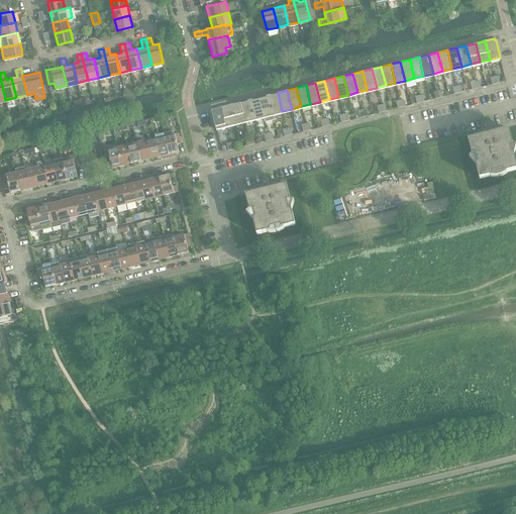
[(278,92),(268,95),(273,113),(282,111),(278,92)]
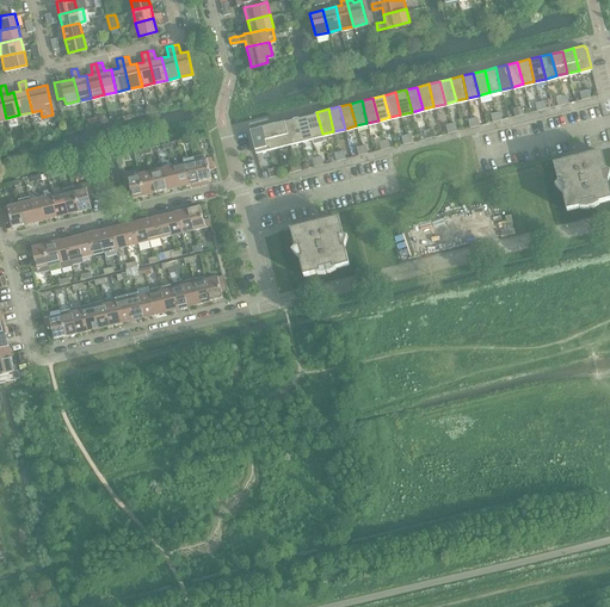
[(316,112),(306,115),(312,137),(313,142),(324,138),(322,134),(316,112)]
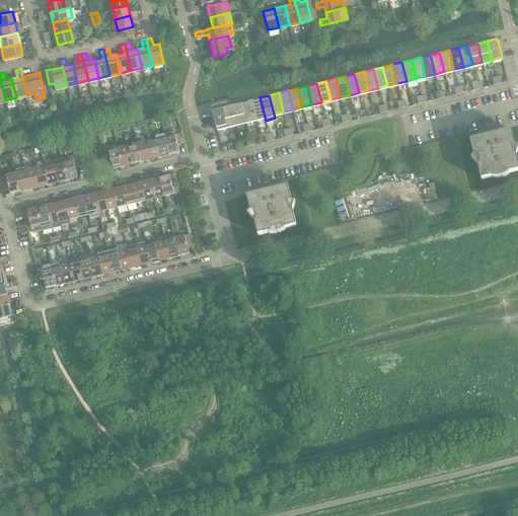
[(260,97),(250,99),(254,119),(265,117),(260,97)]
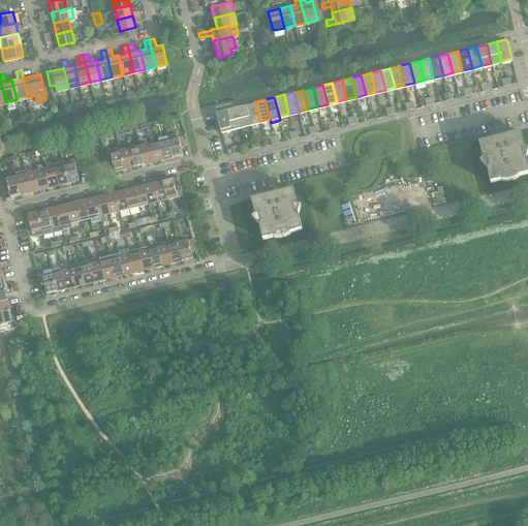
[(255,101),(245,104),(250,123),(259,121),(255,101)]
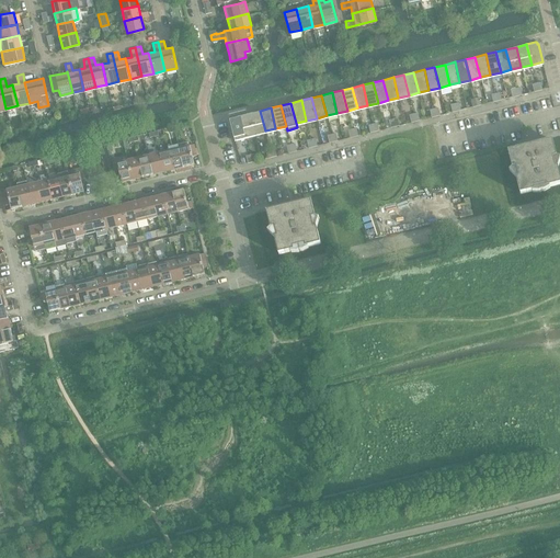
[(260,111),(250,113),(255,134),(265,131),(260,111)]
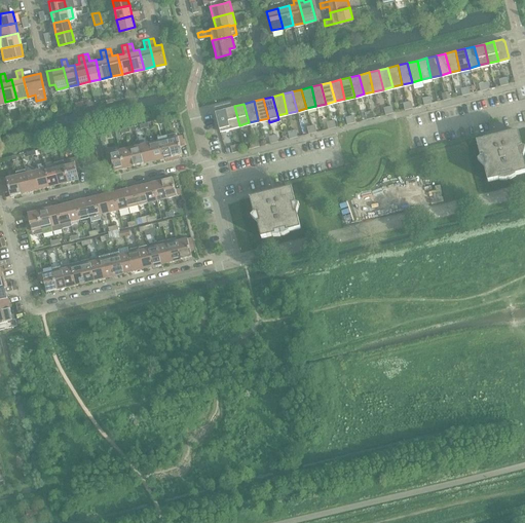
[(234,106),(225,108),(229,127),(239,125),(234,106)]
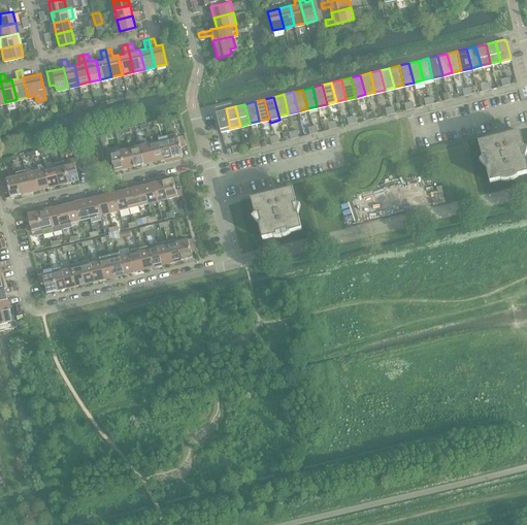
[(217,112),(217,113),(221,130),(230,128),(226,108),(218,110),(217,111),(217,112)]
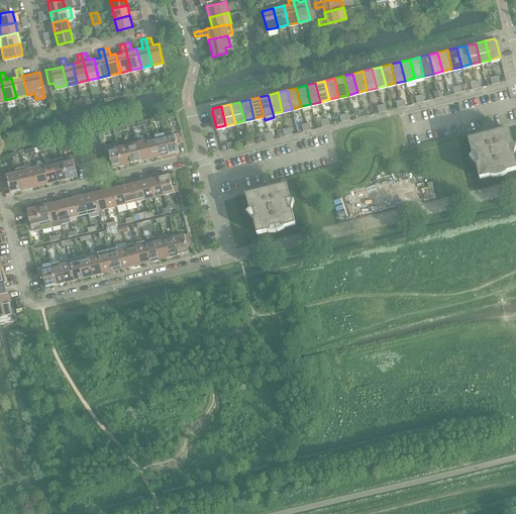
[(515,163),(512,147),(514,147),(508,127),(474,135),(468,137),(473,158),(474,158),(479,177),(515,167),(515,163)]
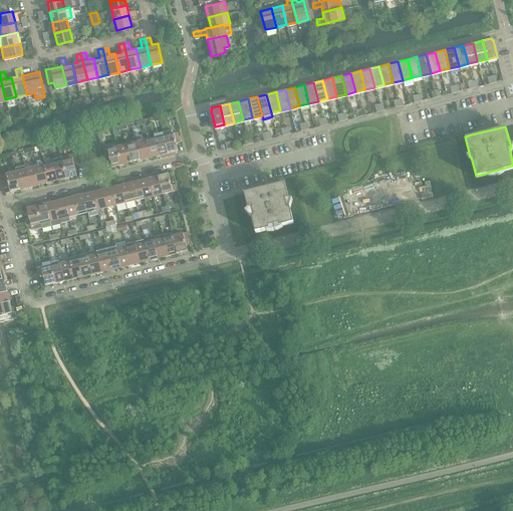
[(172,128),(162,130),(163,134),(168,154),(175,153),(174,150),(177,149),(175,138),(179,137),(177,131),(173,132),(172,128)]
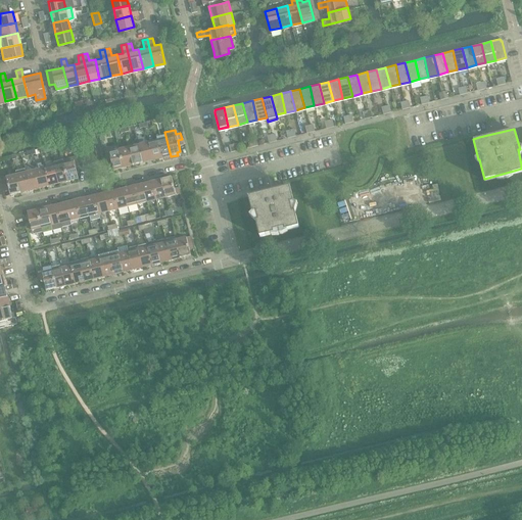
[(165,136),(156,138),(160,156),(162,155),(163,158),(171,156),(165,136)]
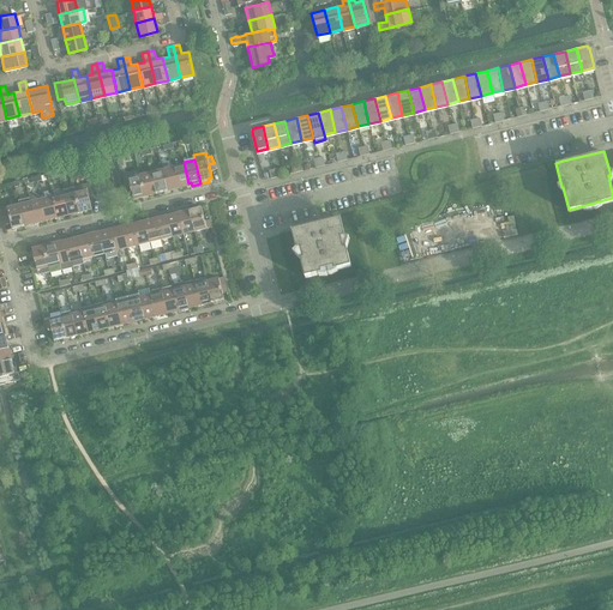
[(184,162),(173,164),(178,186),(188,183),(184,162)]
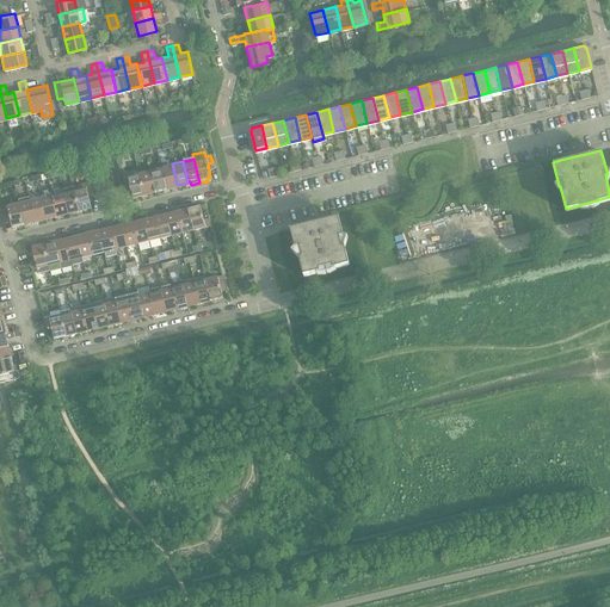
[(172,163),(160,167),(166,187),(177,185),(172,163)]
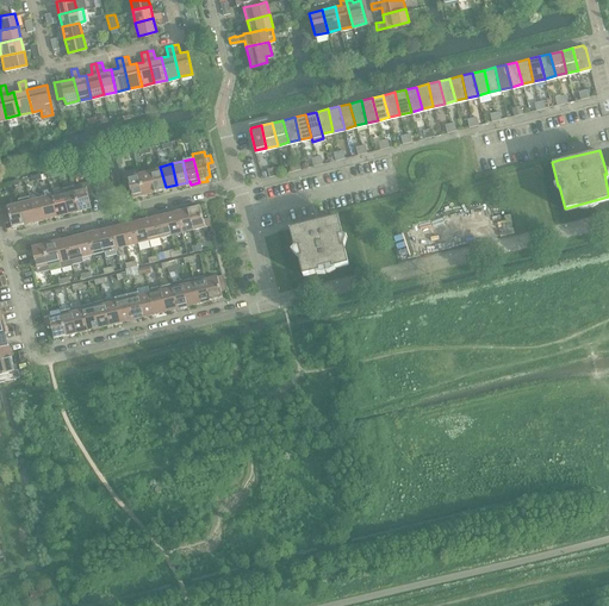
[(137,167),(120,172),(123,183),(128,182),(131,195),(143,193),(138,172),(137,167)]
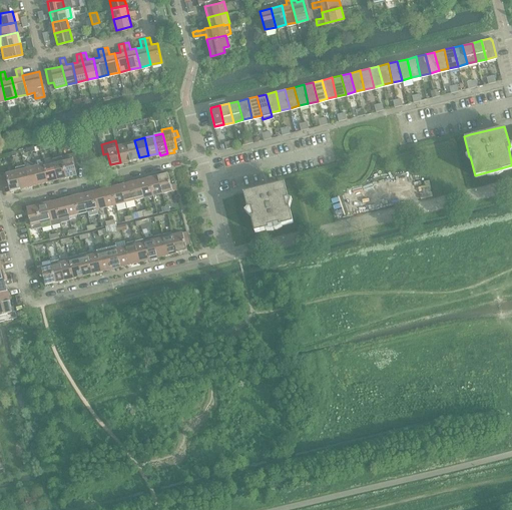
[(134,140),(125,142),(129,160),(139,157),(134,140)]
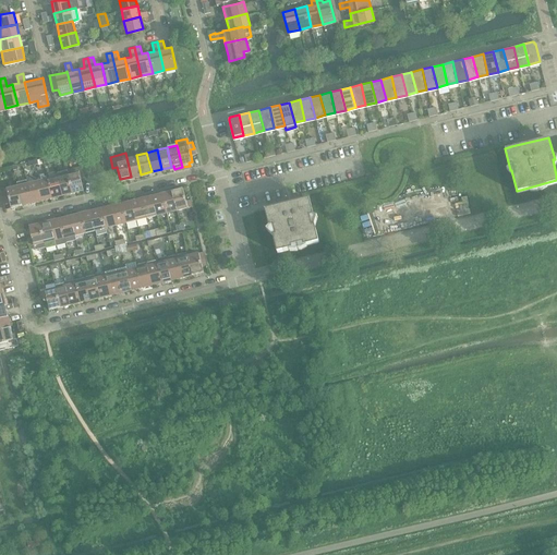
[(136,155),(126,157),(131,177),(141,175),(136,155)]
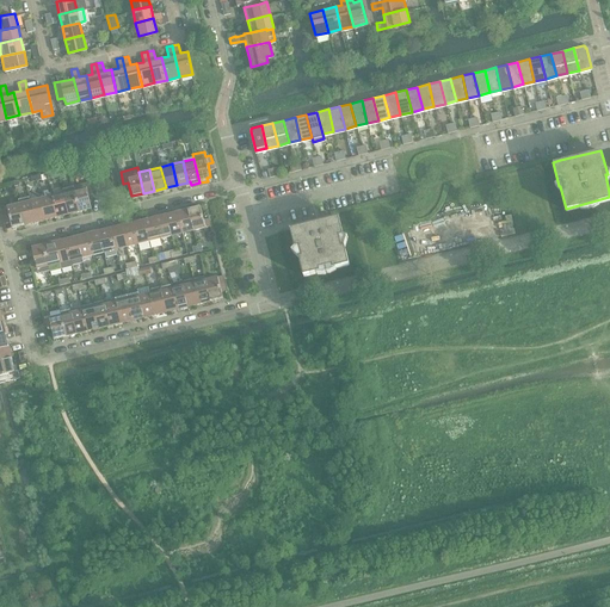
[(91,206),(87,192),(92,191),(88,179),(73,184),(79,209),(91,206)]
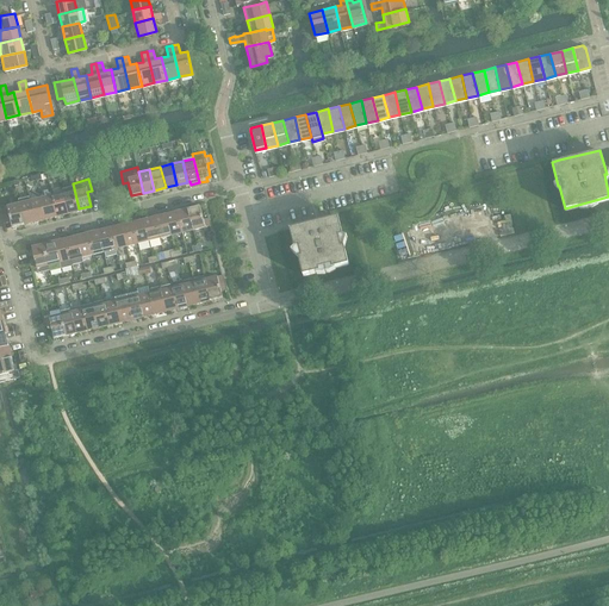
[(73,183),(61,186),(62,191),(68,211),(79,208),(73,183)]
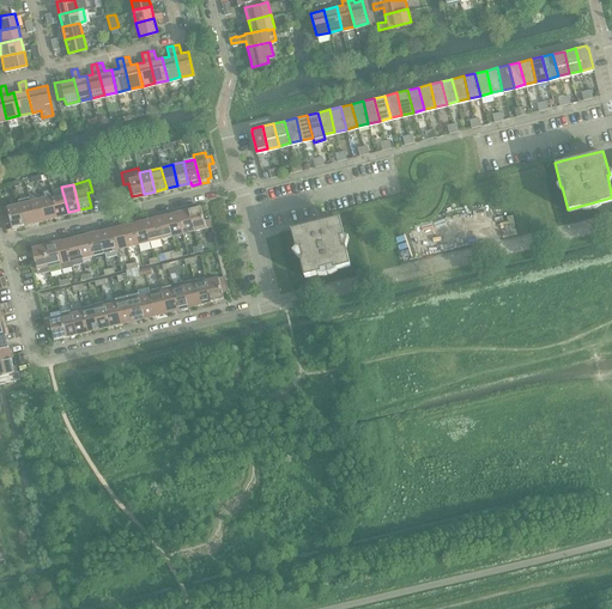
[(62,192),(52,194),(56,215),(68,212),(62,192)]
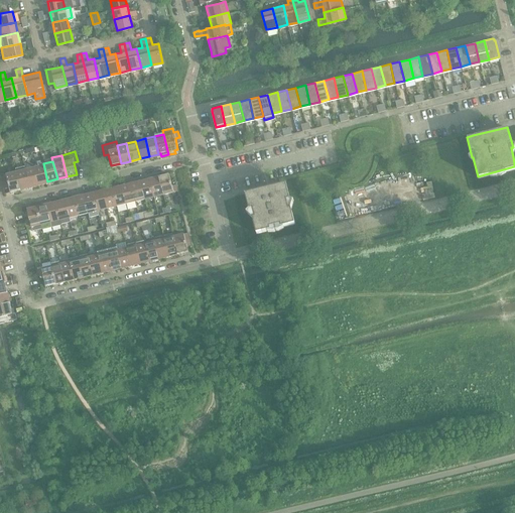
[(43,163),(34,165),(38,183),(47,181),(43,163)]
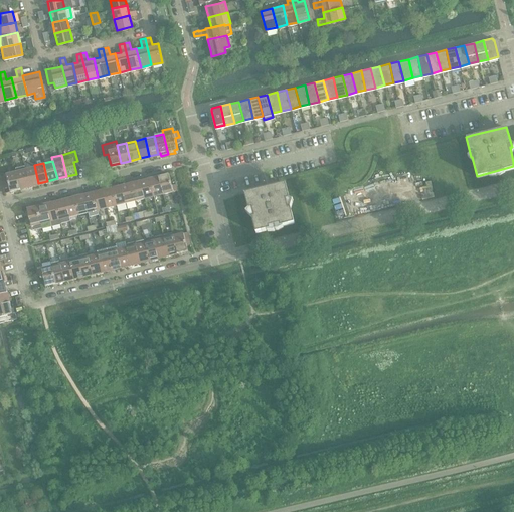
[(23,164),(14,166),(15,170),(19,188),(29,185),(24,168),(23,164)]
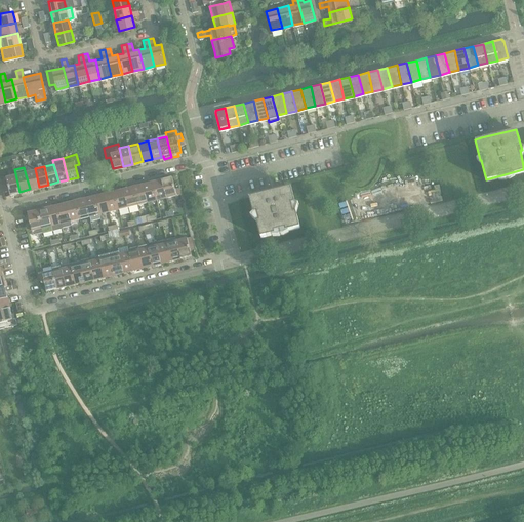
[(35,168),(25,171),(30,189),(39,187),(35,168)]
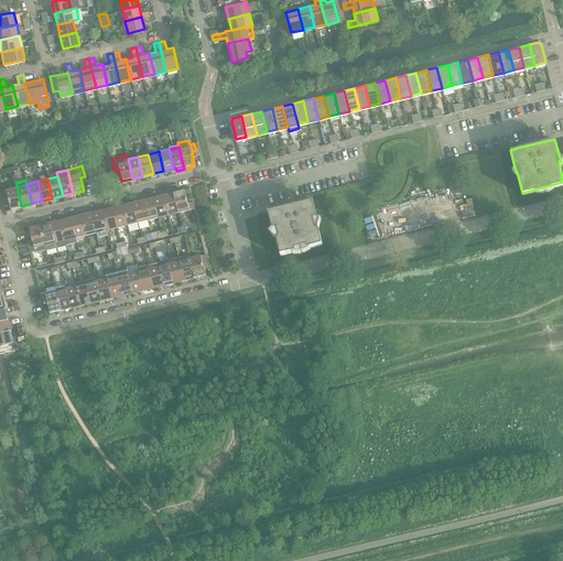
[(3,196),(1,197),(4,209),(21,206),(17,186),(1,190),(3,196)]
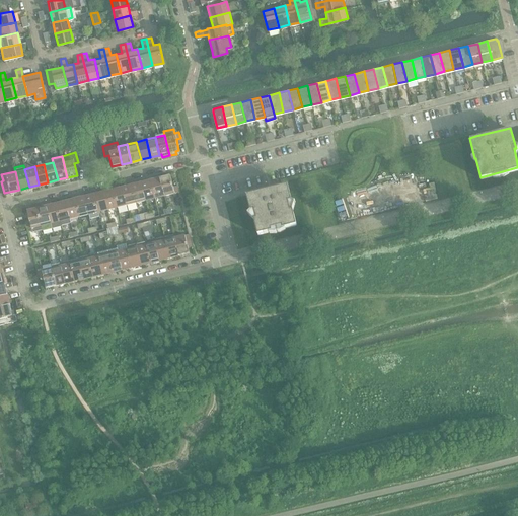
[(169,173),(159,175),(163,194),(177,191),(176,183),(172,185),(169,173)]
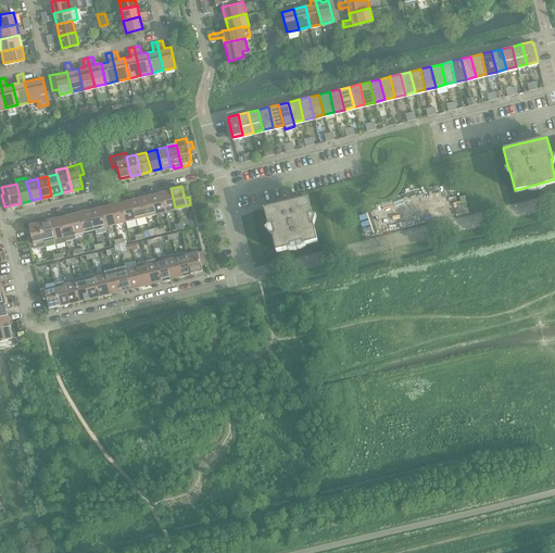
[(171,188),(161,191),(165,210),(175,208),(171,188)]
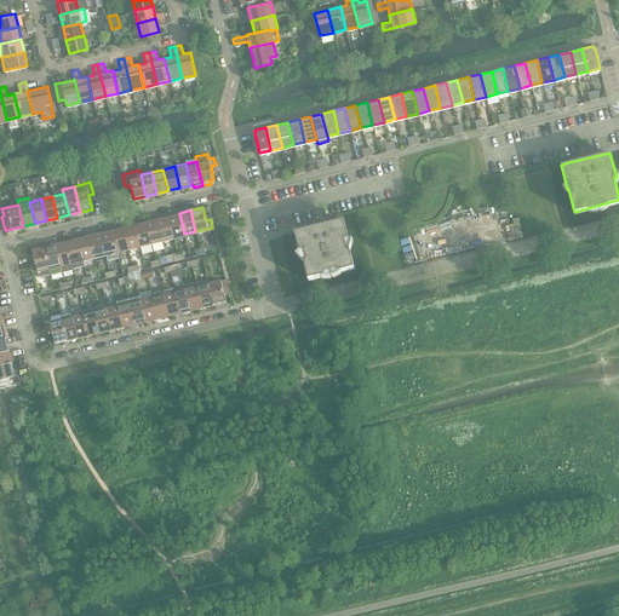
[(179,213),(167,216),(173,236),(184,234),(179,213)]
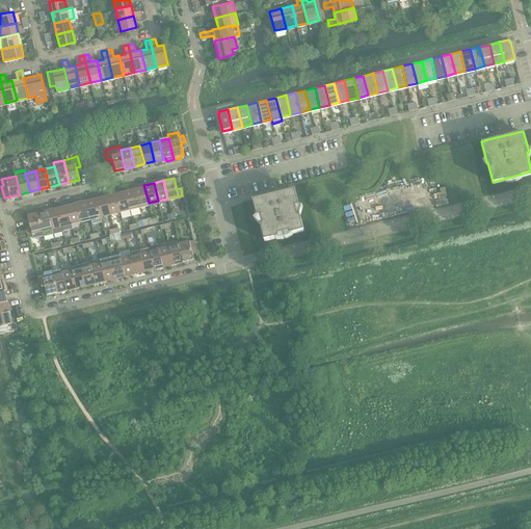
[(143,185),(134,187),(138,206),(149,203),(143,185)]
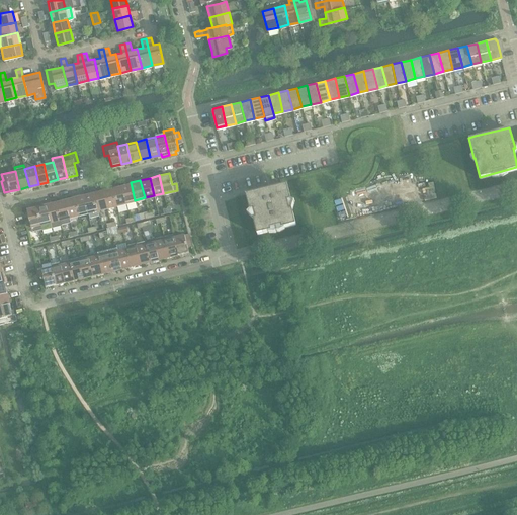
[(131,182),(121,185),(125,202),(135,200),(131,182)]
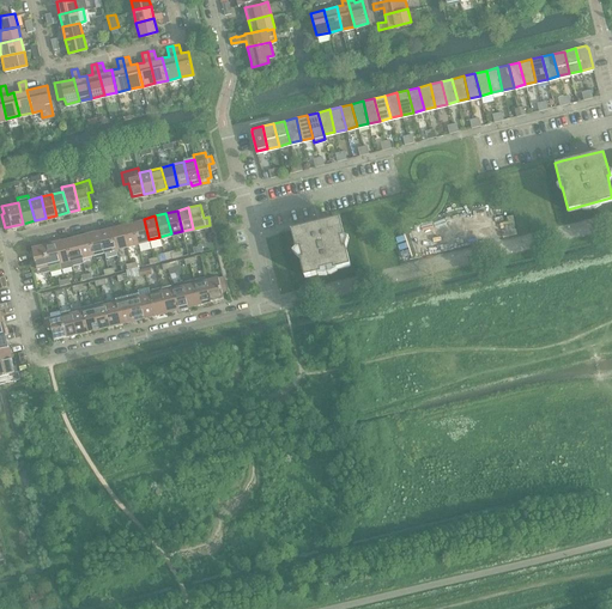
[(350,263),(345,245),(344,241),(345,241),(339,217),(290,229),(296,253),(298,253),(303,274),(303,275),(350,263)]
